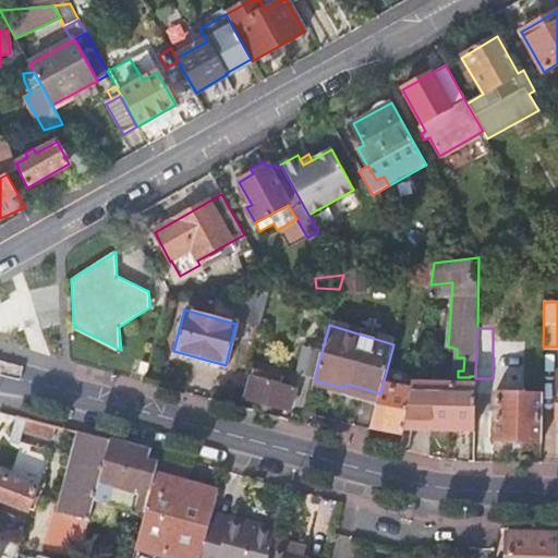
[(296,386),(252,376),(246,399),(290,409),(296,386)]
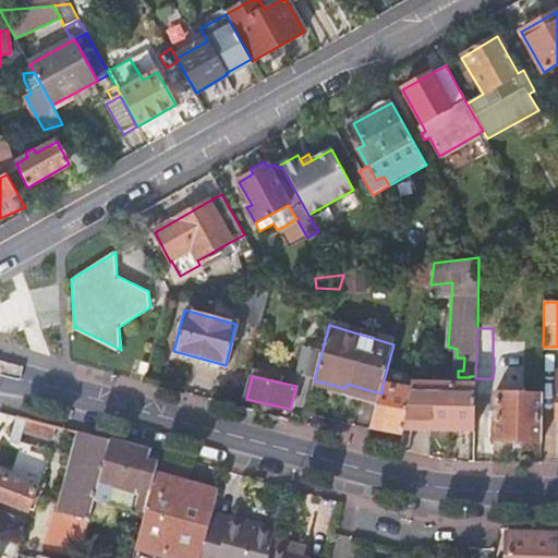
[(411,387),(403,426),(474,429),(475,386),(455,385),(455,380),(436,380),(436,384),(412,383),(411,387)]
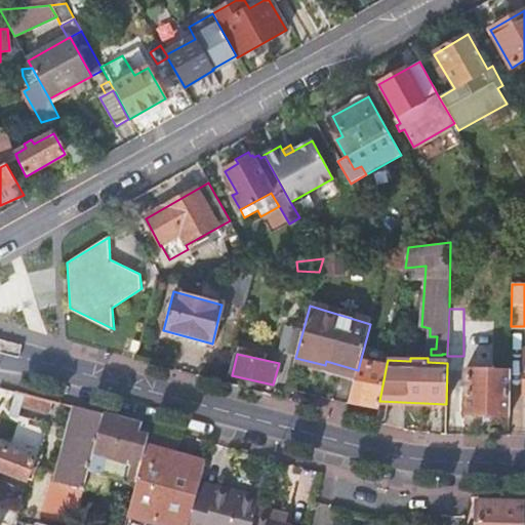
[(323,371),(356,380),(358,370),(326,361),(325,365),(323,371)]
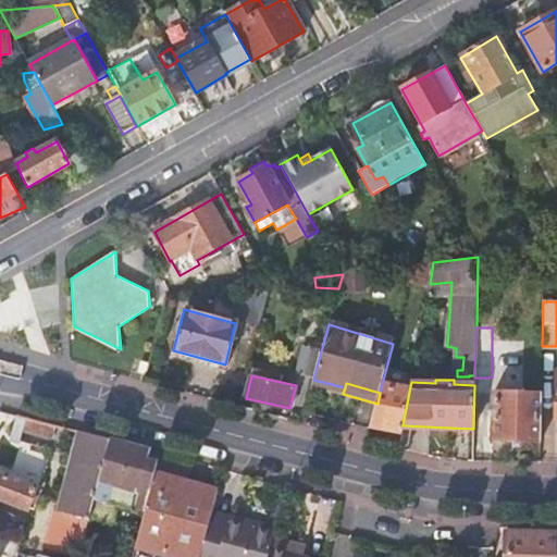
[(382,384),(380,393),(378,404),(374,416),(380,418),(378,425),(401,430),(403,425),(410,386),(382,384)]
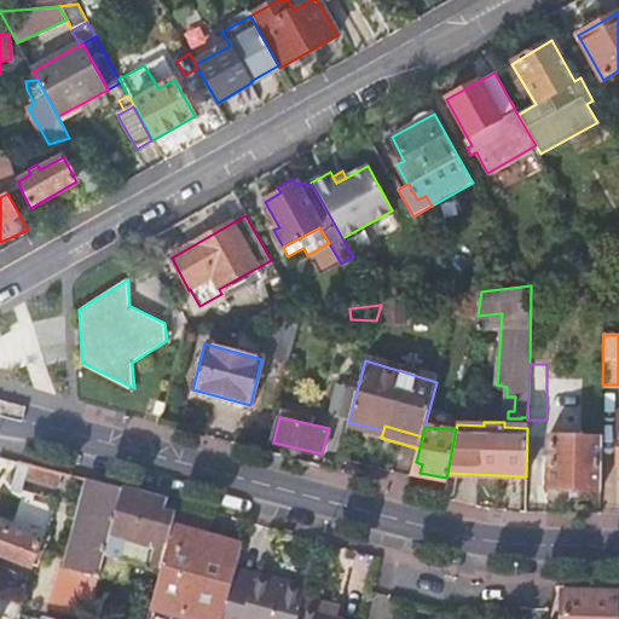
[(601,490),(602,438),(550,437),(549,489),(601,490)]
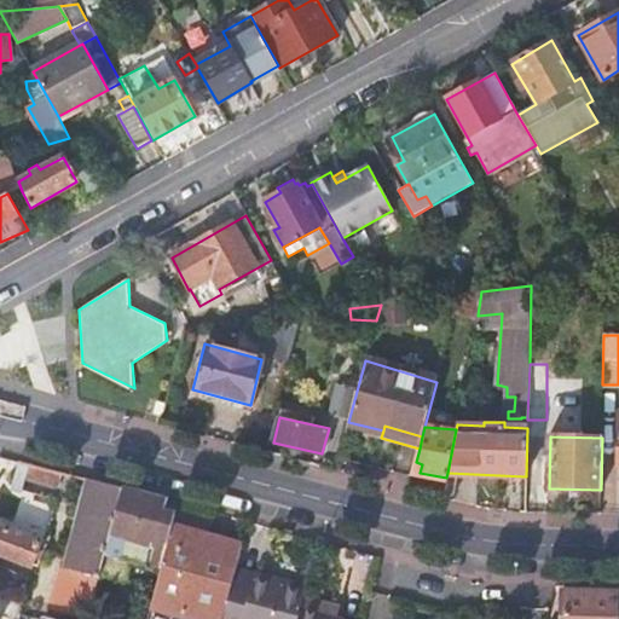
[(32,464),(17,461),(12,481),(27,485),(29,476),(28,476),(32,464)]
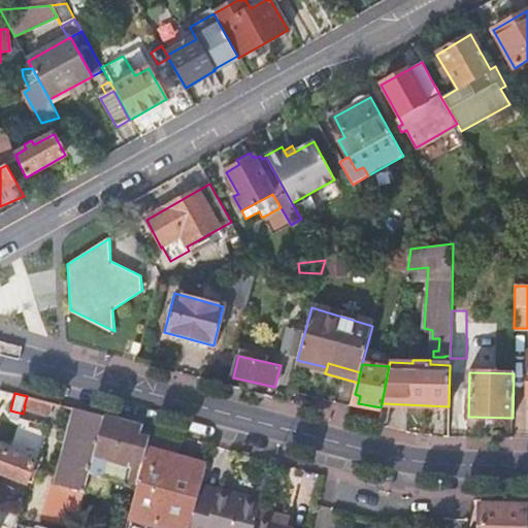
[(53,403),(27,396),(24,406),(25,406),(23,414),(48,420),(53,403)]
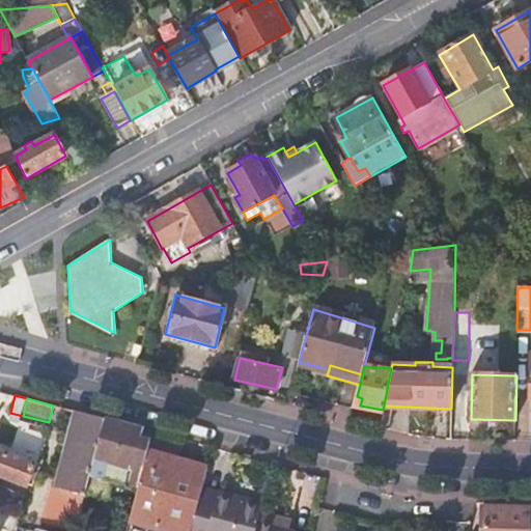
[(75,411),(58,473),(63,475),(80,412),(75,411)]
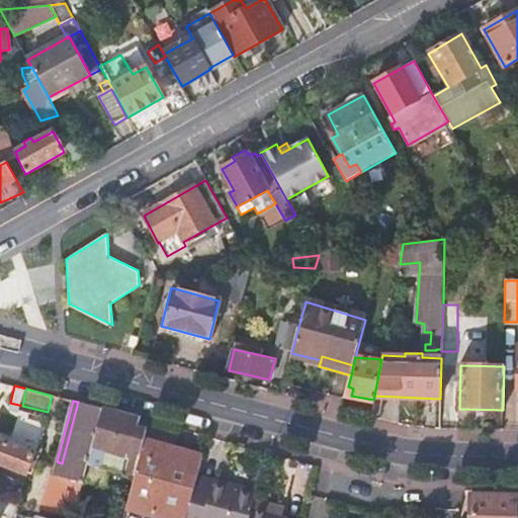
[(84,480),(87,465),(102,409),(78,402),(62,463),(57,461),(44,506),(75,515),(84,480)]
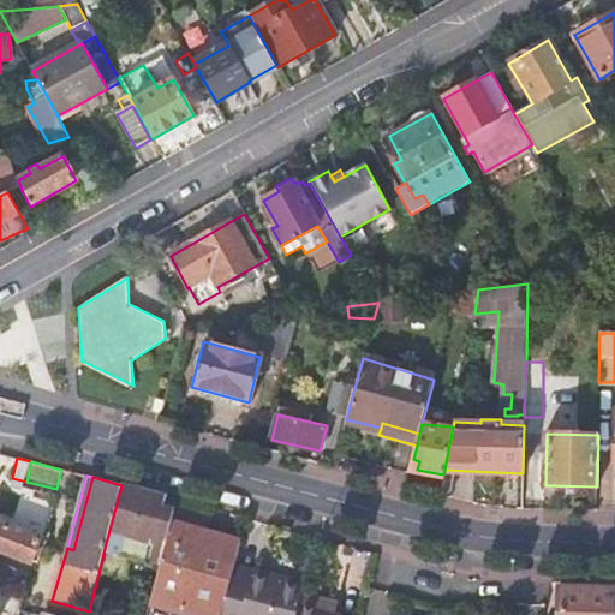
[(121,485),(103,553),(130,560),(159,567),(171,523),(177,500),(121,485)]
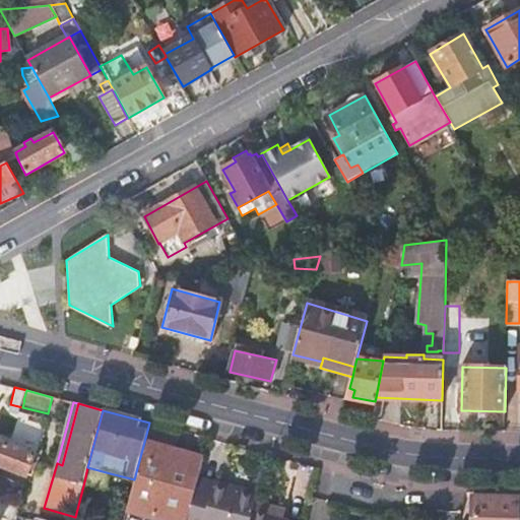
[(168,519),(186,519),(197,482),(198,477),(203,458),(144,442),(134,479),(127,510),(168,519)]
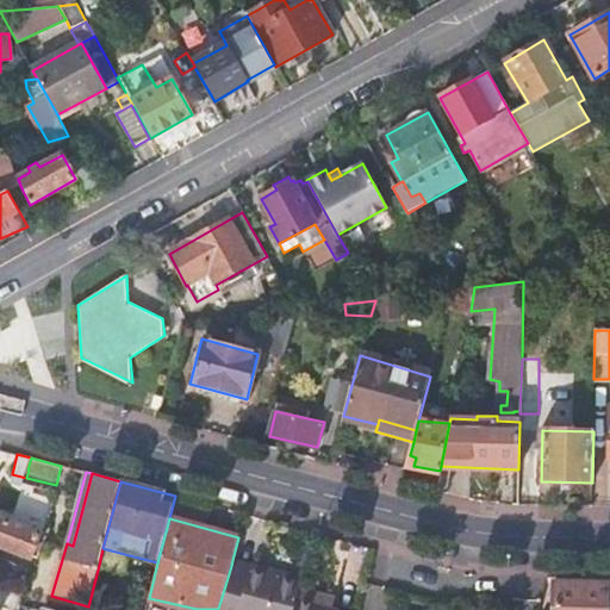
[(0,520),(0,547),(30,560),(41,535),(0,520)]
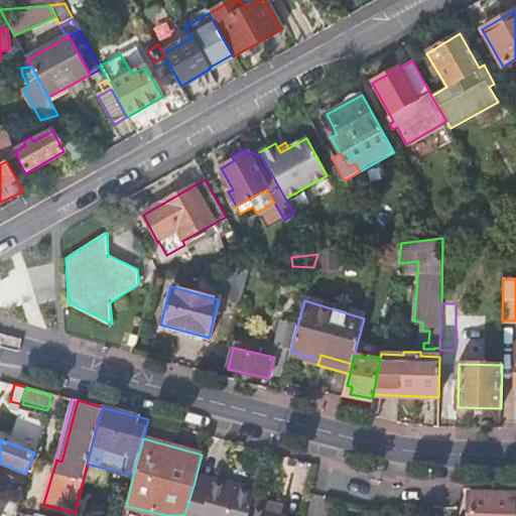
[(106,484),(109,470),(87,464),(84,478),(106,484)]
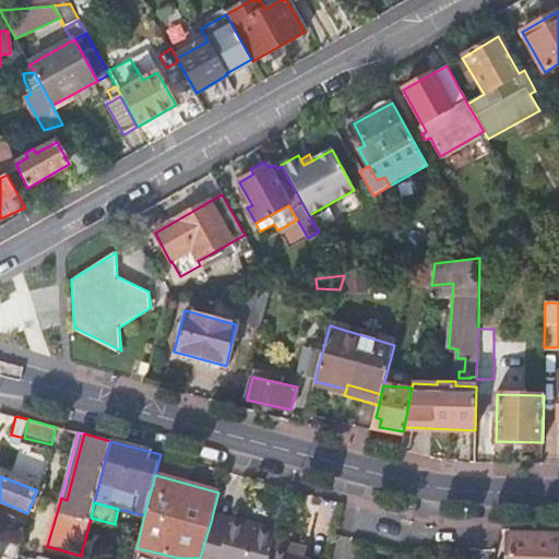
[(252,528),(252,524),(213,513),(212,519),(252,528)]
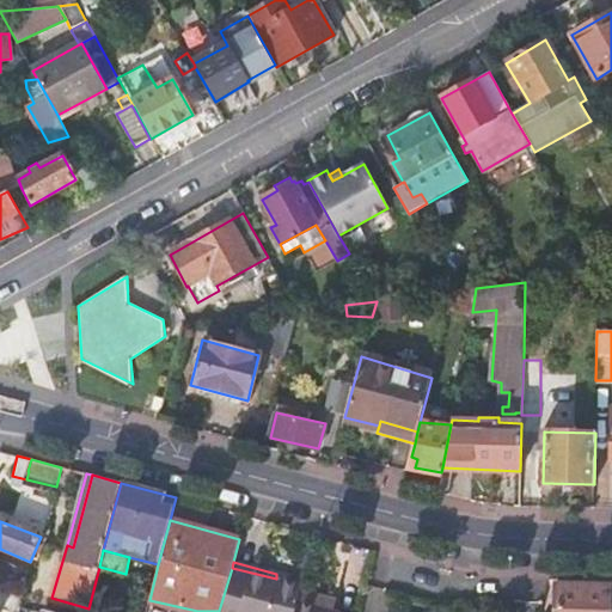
[(219,611),(293,611),(297,603),(299,592),(303,580),(276,574),(276,579),(232,568),(219,611)]
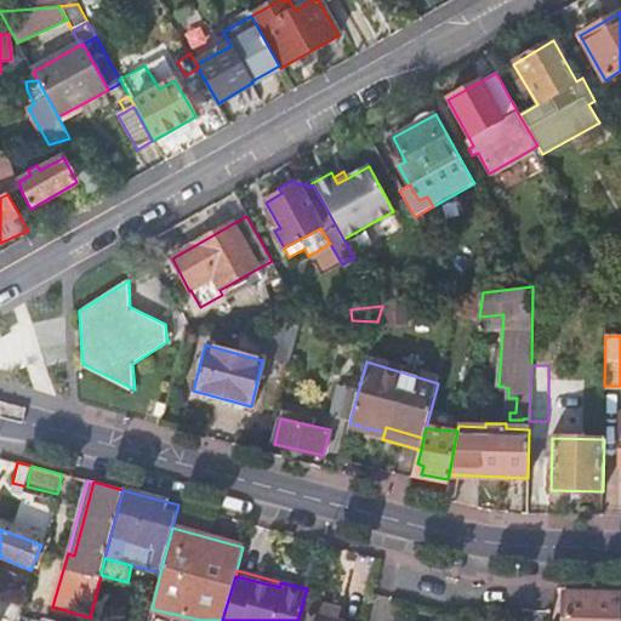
[(617,620),(619,594),(565,593),(563,620),(617,620)]
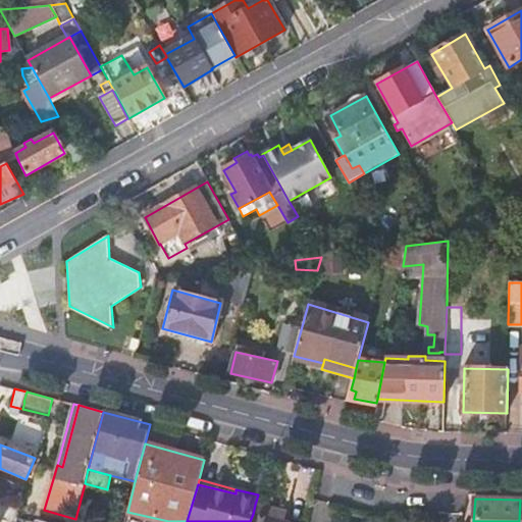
[(255,505),(253,514),(283,521),(285,513),(255,505)]
